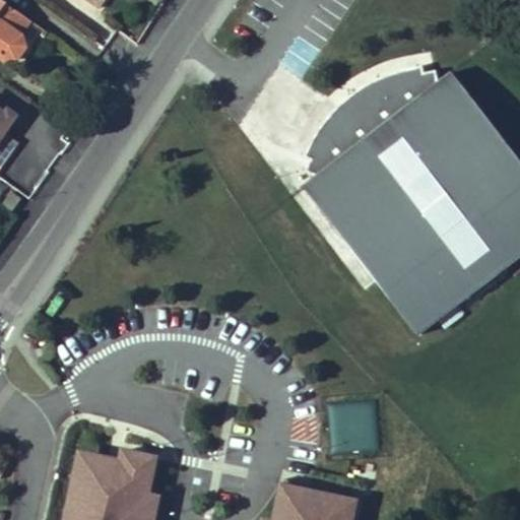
[(0,0),(0,58),(6,63),(15,61),(24,49),(22,39),(14,34),(24,18),(0,0)]
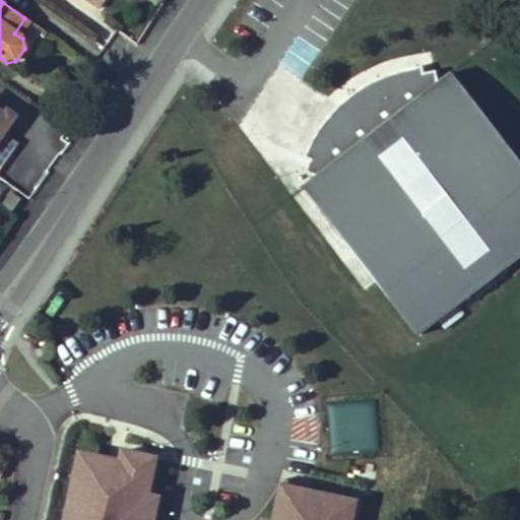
[(78,0),(99,13),(107,0),(78,0)]
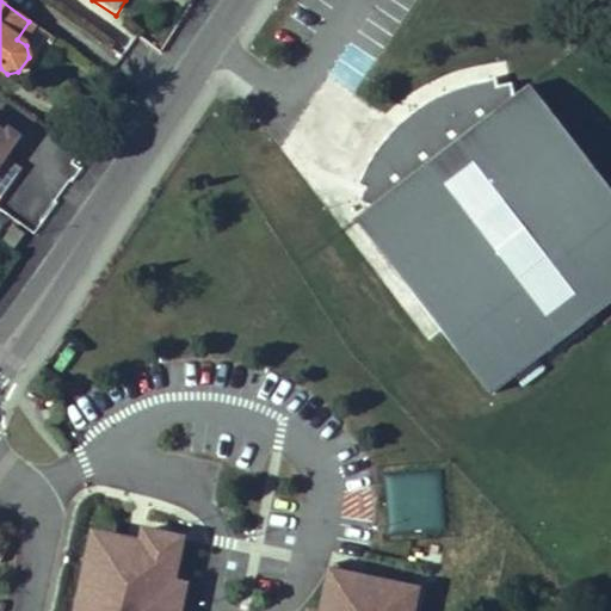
[(26,45),(39,28),(29,22),(17,39),(26,45)]
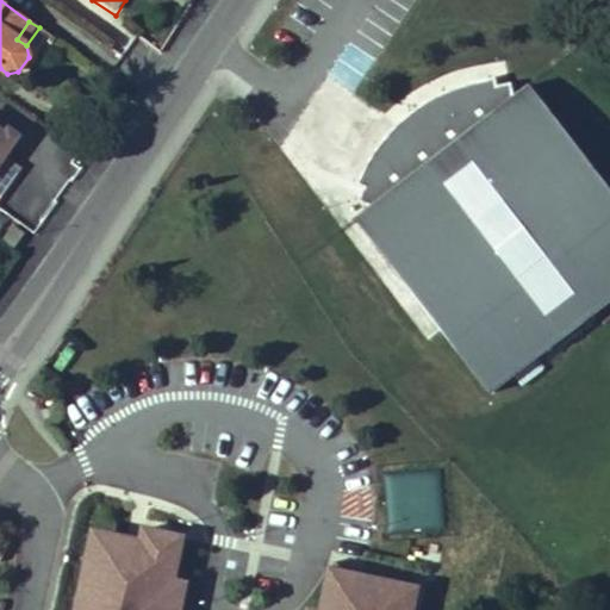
[(358,216),(489,400),(541,363),(535,354),(609,300),(609,191),(531,80),(512,94),(492,66),(347,168),(373,205),(358,216)]
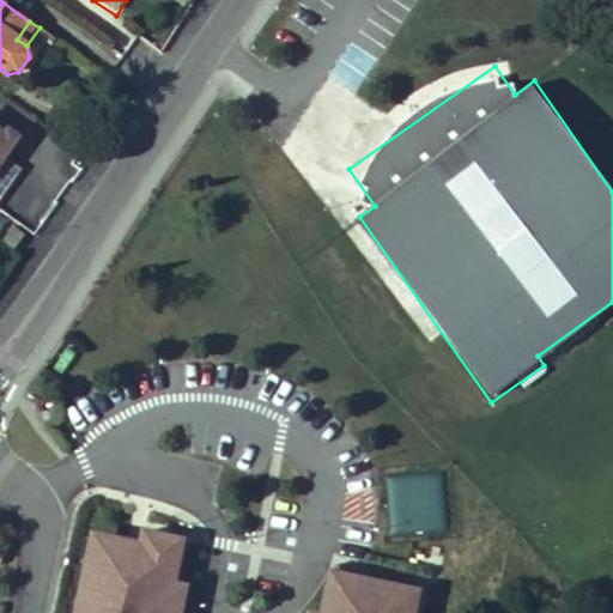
[(0,167),(19,134),(0,122),(0,167)]
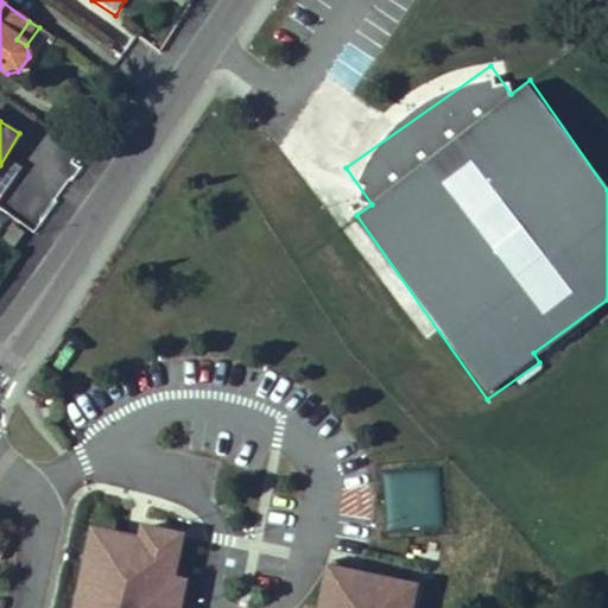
[(0,192),(2,195),(21,166),(6,157),(0,165),(0,192)]
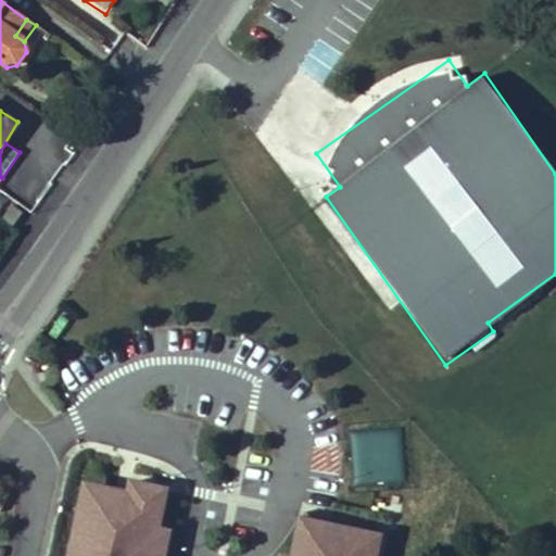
[(13,229),(22,216),(12,209),(3,222),(13,229)]
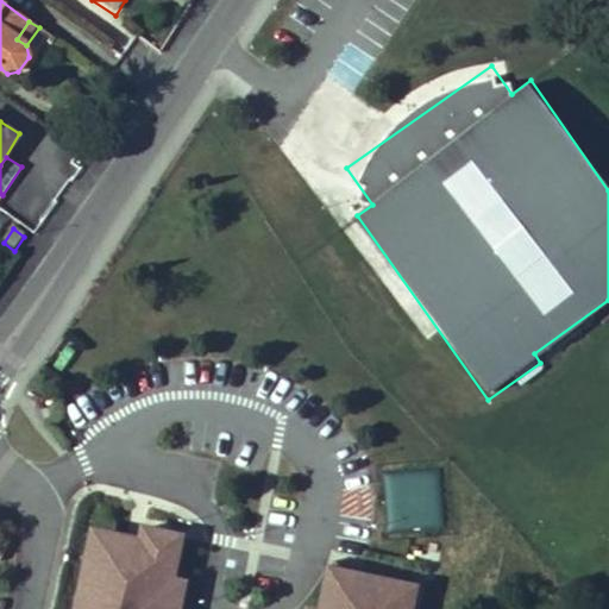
[(384,533),(444,533),(443,470),(383,470),(384,533)]
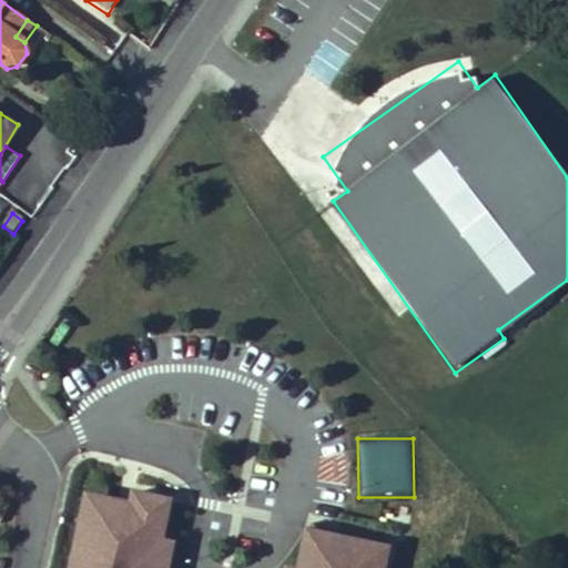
[(133,501),(91,493),(75,567),(384,567),(389,541),(305,525),(296,564),(290,563),(288,567),(171,567),(176,541),(165,538),(173,498),(135,490),(133,501)]
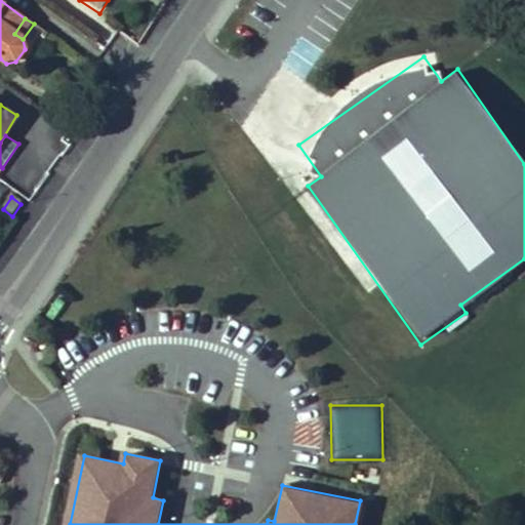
[(0,485),(1,485),(9,470),(0,463),(0,485)]
